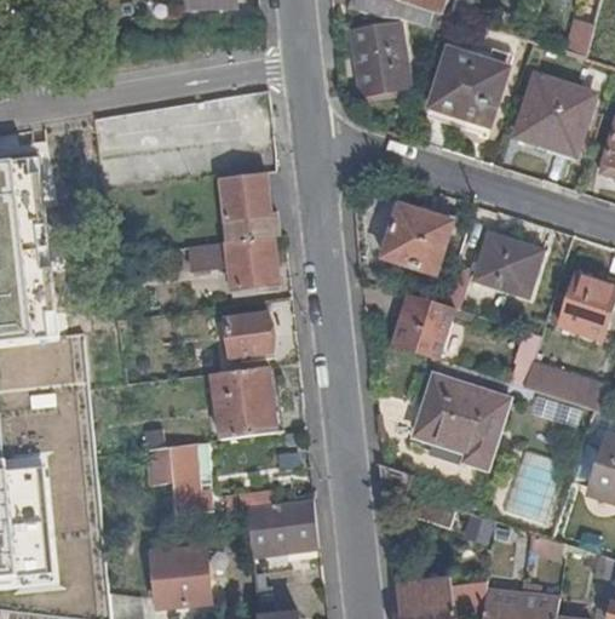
[(402,9),(419,13),(421,1),(419,0),(358,0),(375,5),(402,9)]
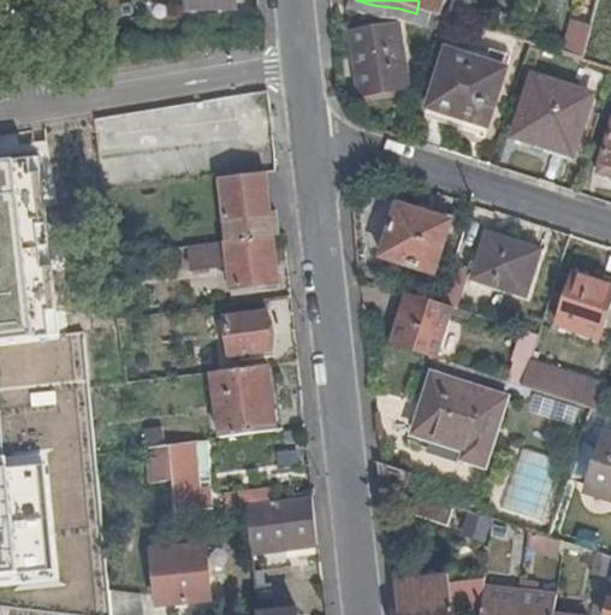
[(454,0),(451,12),(468,17),(472,0),(454,0)]
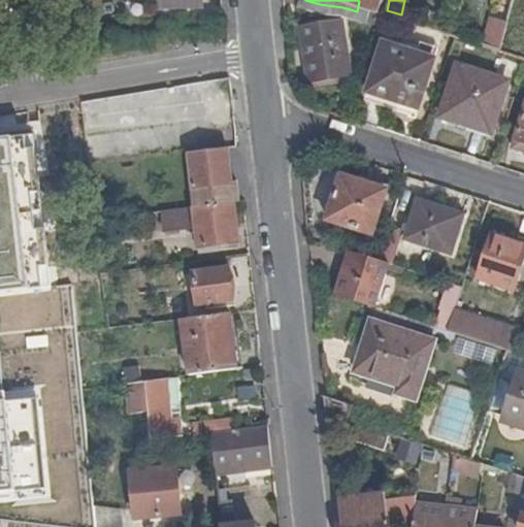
[(368,18),(371,5),(359,1),(357,11),(356,14),(368,18)]
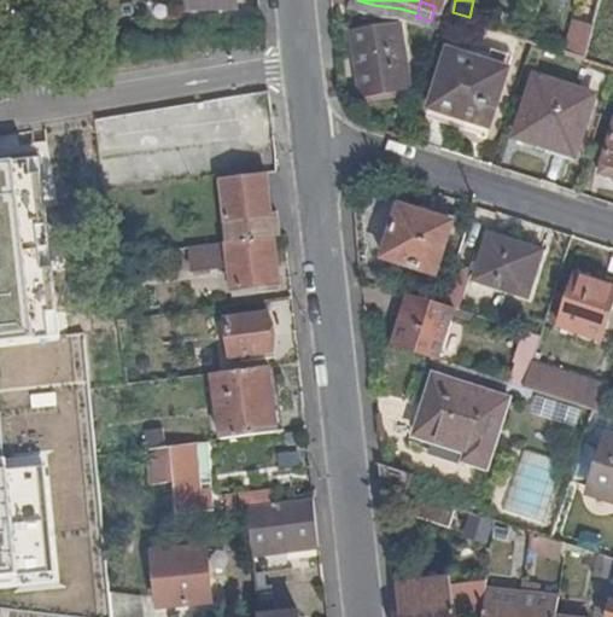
[(357,83),(406,76),(396,16),(349,22),(357,83)]
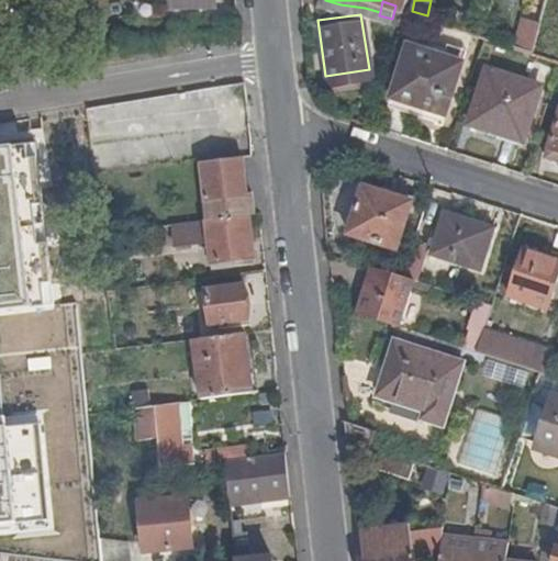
[(556,57),(557,49),(557,27),(536,21),(529,48),(556,57)]
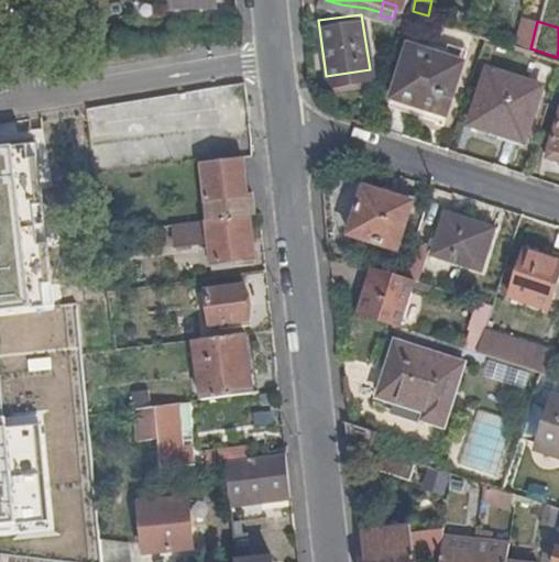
[(437,48),(456,54),(459,43),(440,36),(437,48)]
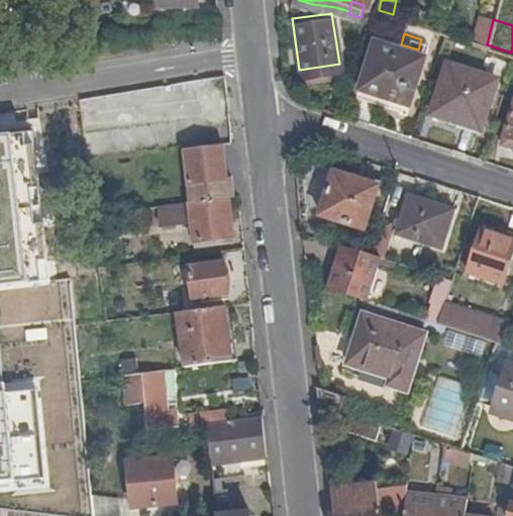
[(409,99),(424,52),(418,49),(401,44),(375,36),(360,84),(409,99)]
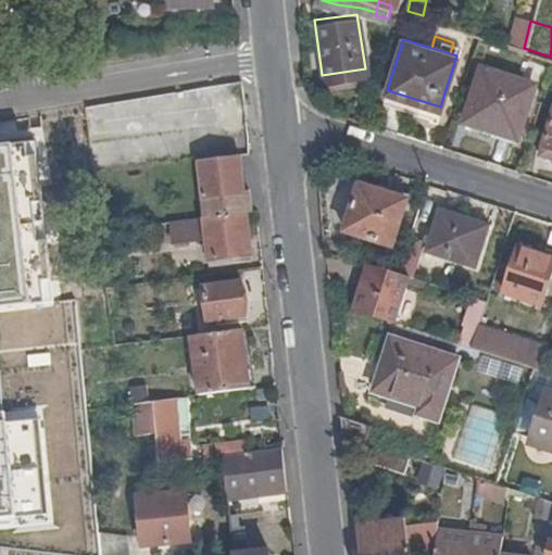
[(514,130),(531,76),(480,60),(464,114),(514,130)]
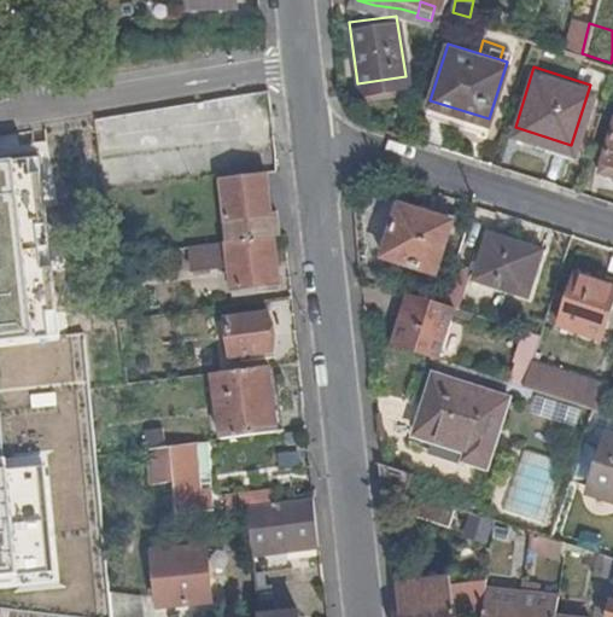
[(612,140),(602,175),(612,178),(612,140)]
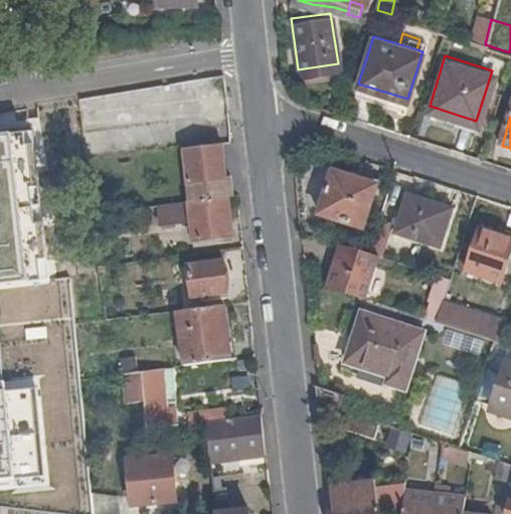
[(224,197),(229,196),(226,177),(222,177),(217,144),(181,149),(187,201),(224,197)]
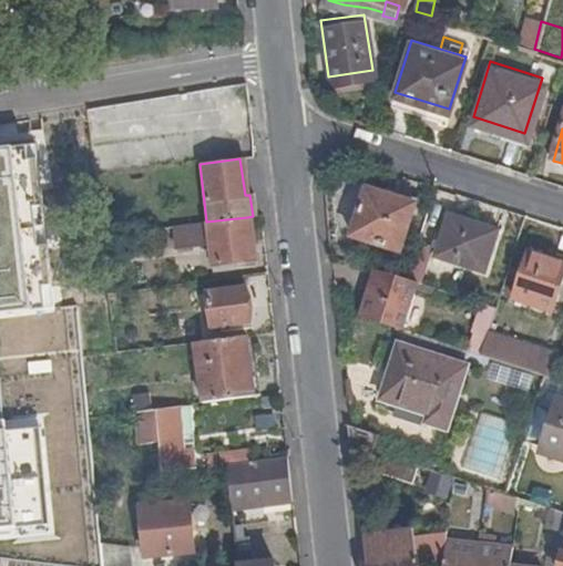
[(403,246),(418,199),(369,183),(354,229),(403,246)]
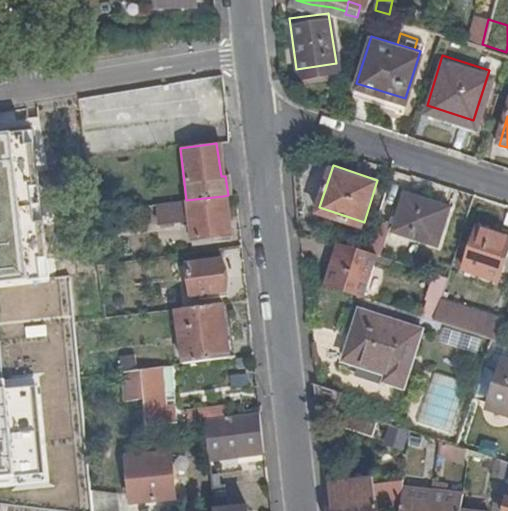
[(437,243),(448,204),(405,190),(397,221),(394,228),(437,243)]
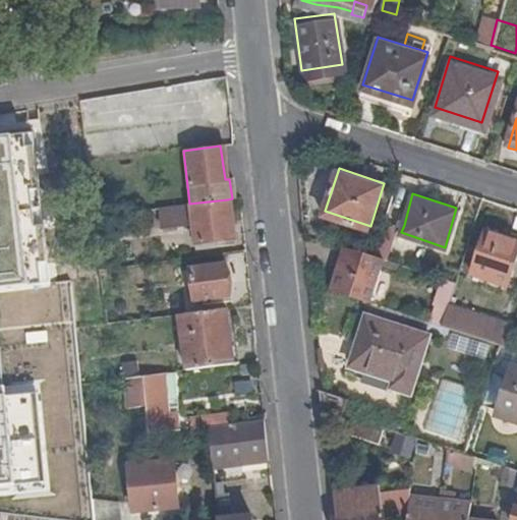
[(233,239),(227,199),(189,204),(188,204),(192,249),(200,249),(200,243),(233,239)]
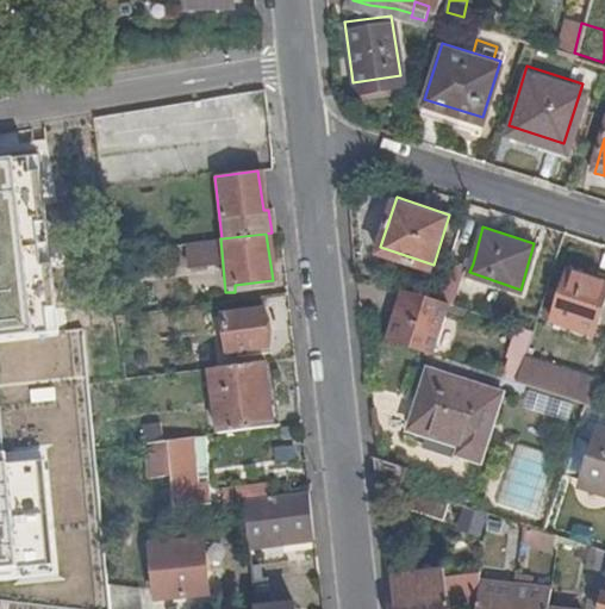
[(214,240),(184,243),(186,266),(217,262),(214,240)]
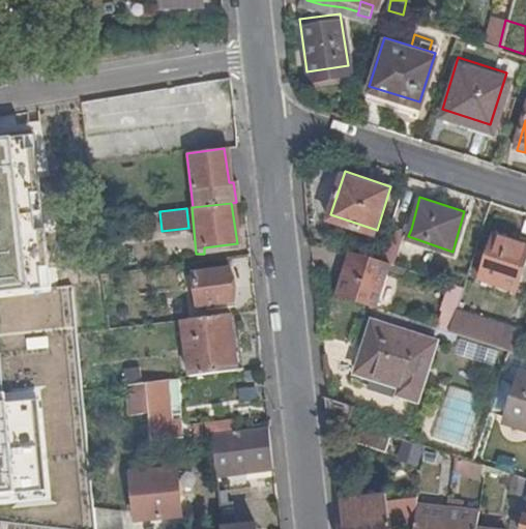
[(408,236),(411,229),(391,223),(388,230),(381,257),(391,260),(400,262),(408,236)]
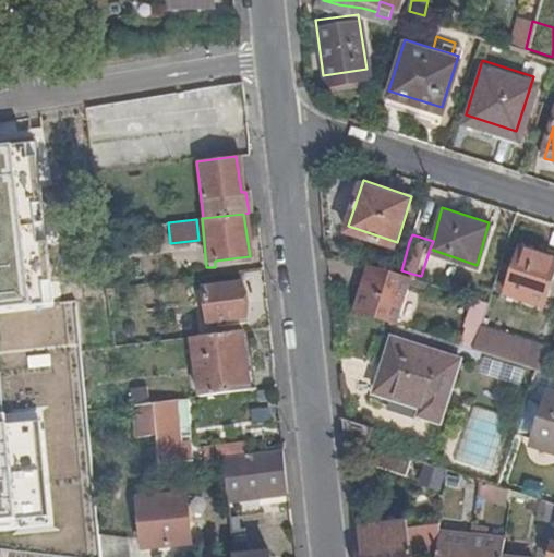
[(545,301),(553,273),(553,254),(521,244),(508,289),(545,301)]
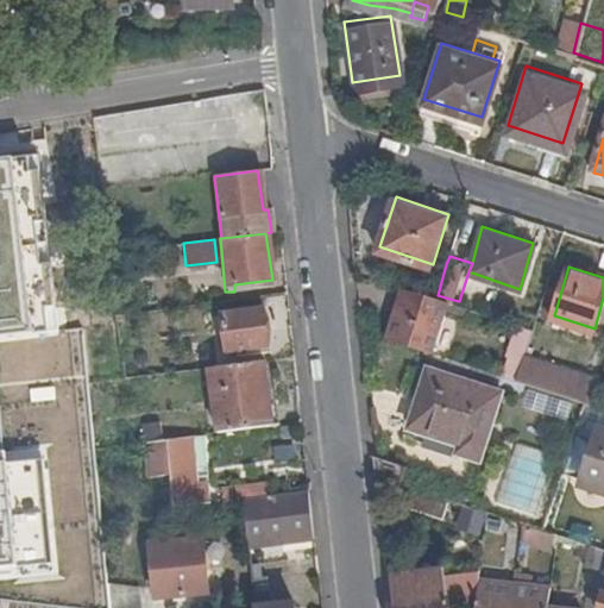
[(434,352),(450,299),(438,295),(403,283),(387,337),(434,352)]
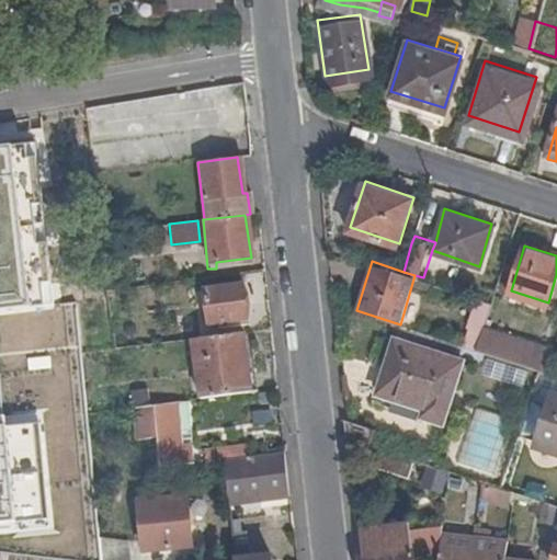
[(243,319),(239,285),(201,290),(204,323),(243,319)]
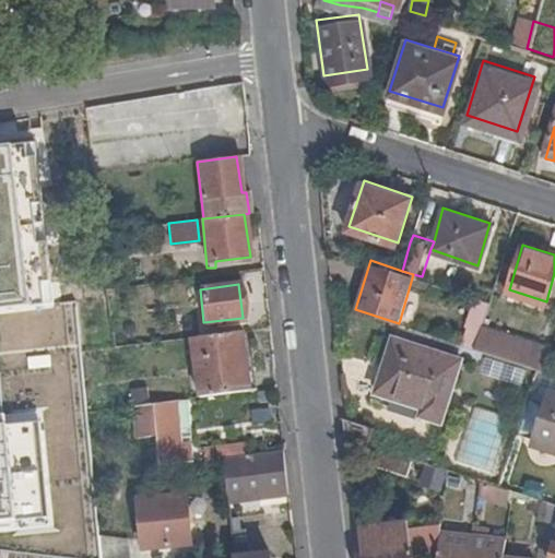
[(483,324),(492,299),(476,294),(462,344),(476,348),(483,327),(483,324)]
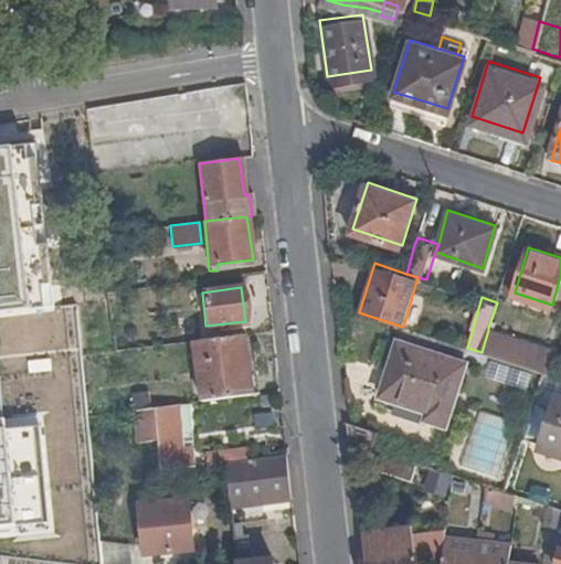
[(482,352),(541,371),(552,374),(560,351),(488,328),(488,330),(482,352)]
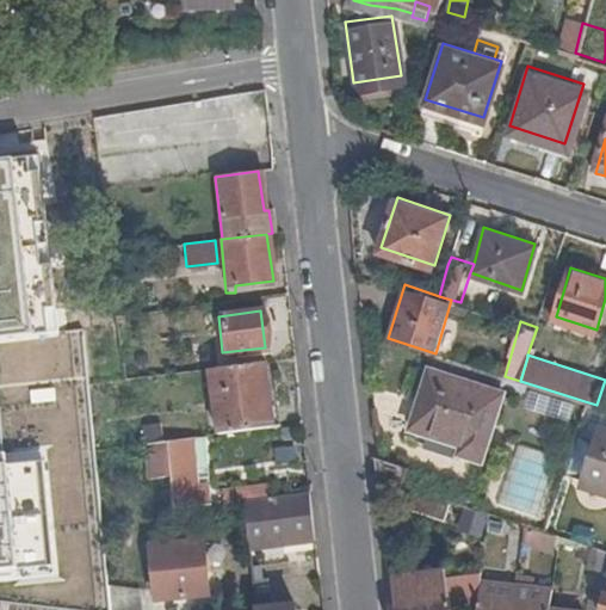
[(263,363),(206,370),(214,436),(272,427),(266,392),(263,363)]
